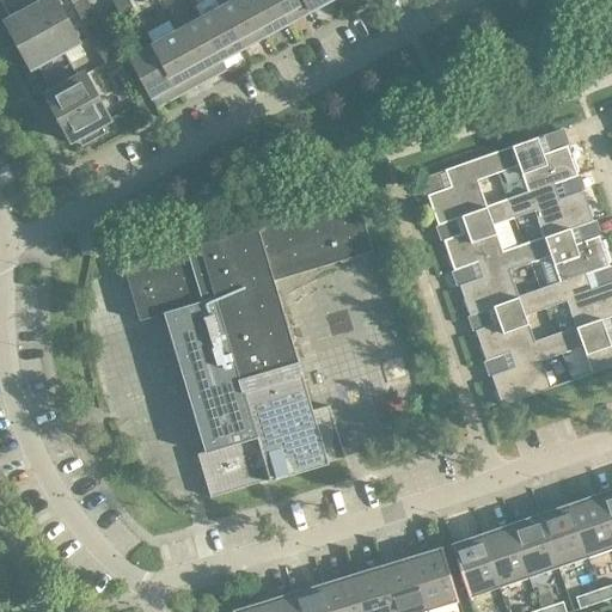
[(38,4),(35,0),(0,0),(11,19),(38,5),(38,4)]
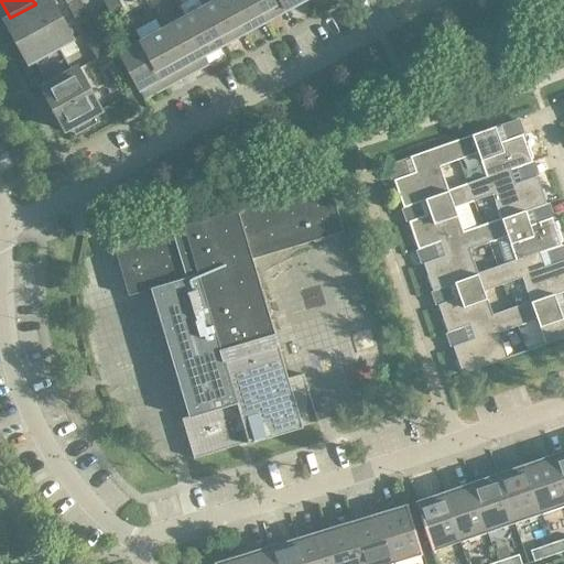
[(51,0),(41,0),(35,3),(35,4),(10,18),(4,20),(29,64),(34,61),(33,60),(58,46),(58,47),(73,40),(51,0)]
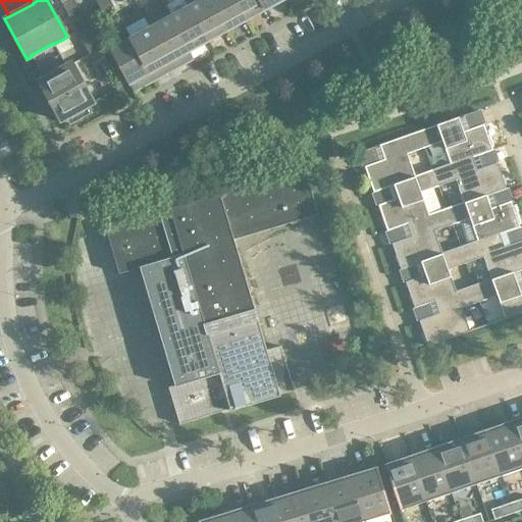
[(77,11),(72,0),(61,6),(67,17),(77,11)]
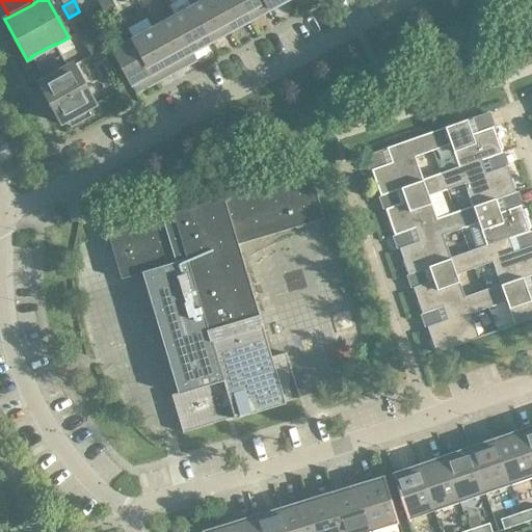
[(115,6),(111,0),(100,0),(98,1),(104,12),(115,6)]
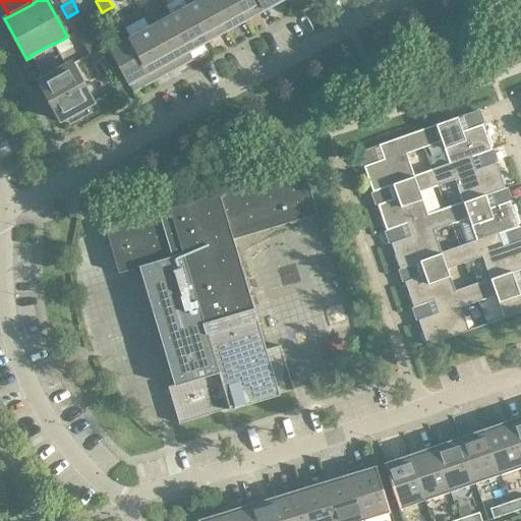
[(226,30),(209,0),(201,0),(188,7),(207,41),(226,30)]
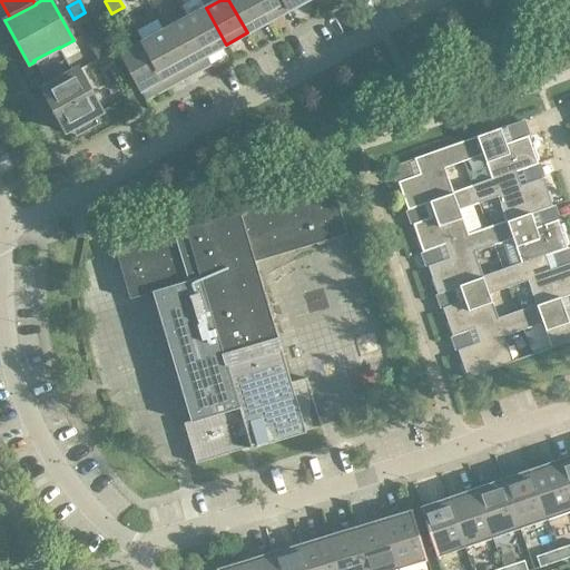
[(268,21),(256,0),(228,0),(247,32),(268,21)]
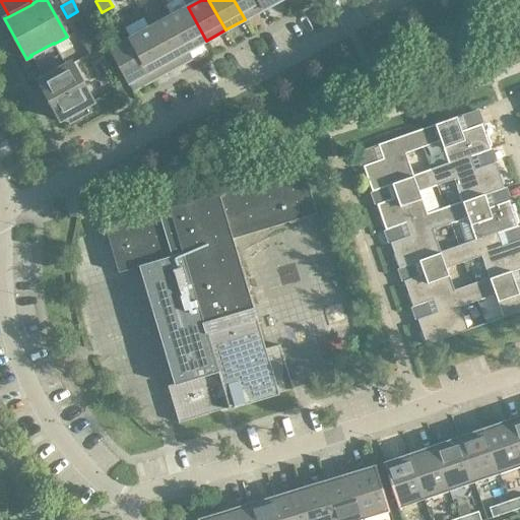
[(264,9),(258,0),(234,0),(245,19),(264,9)]
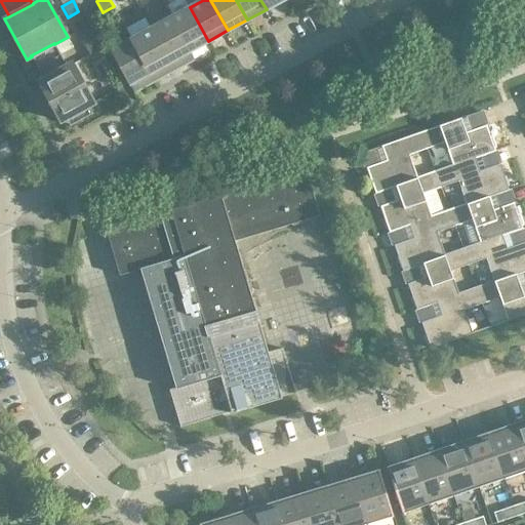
[(282,0),(260,0),(267,9),(282,0)]
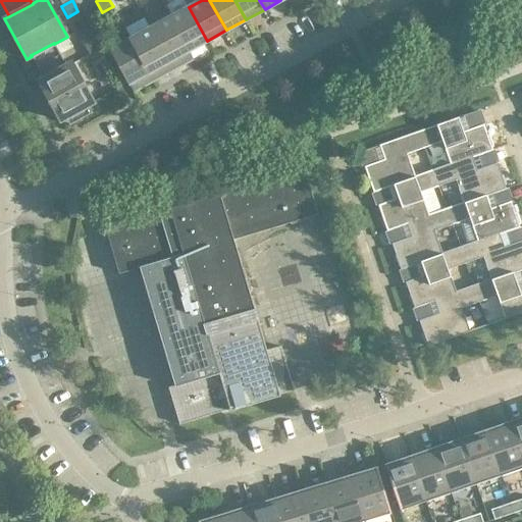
[(207,41),(189,7),(169,18),(188,51),(189,51),(207,41)]
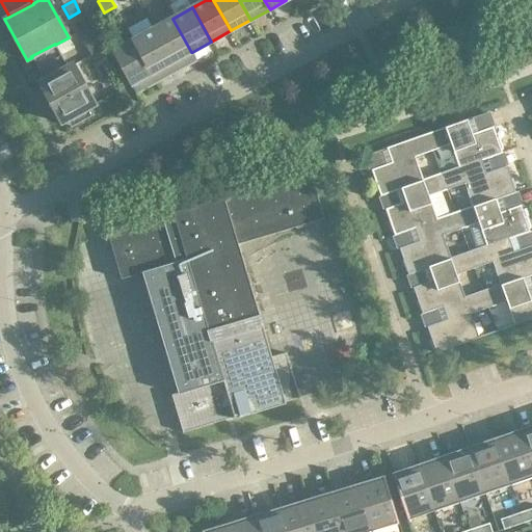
[(191,52),(173,19),(153,29),(174,68),(175,67),(181,63),(183,67),(196,59),(192,52),(191,52)]
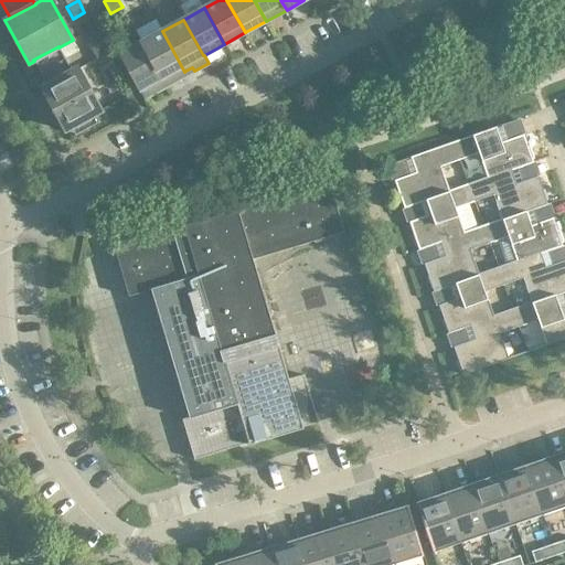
[(100,39),(95,28),(83,33),(89,45),(100,39)]
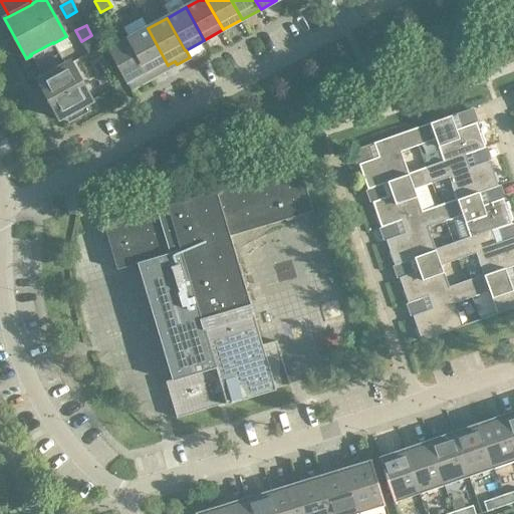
[(168,65),(148,28),(129,38),(149,75),(150,75),(156,71),(158,74),(171,68),(169,64),(168,65)]
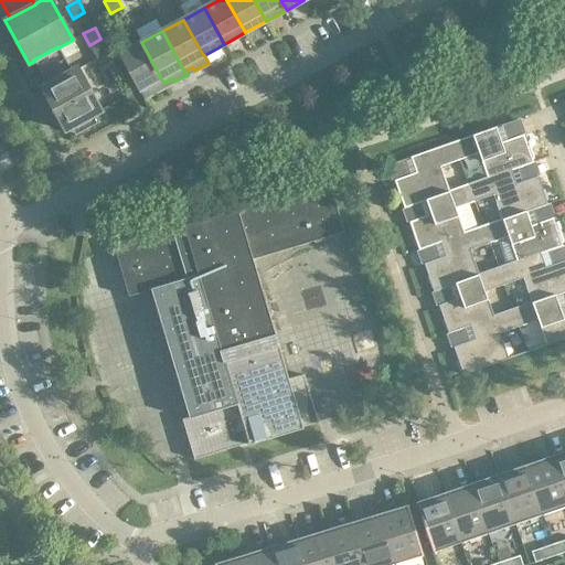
[(108,52),(100,39),(89,45),(96,59),(108,52)]
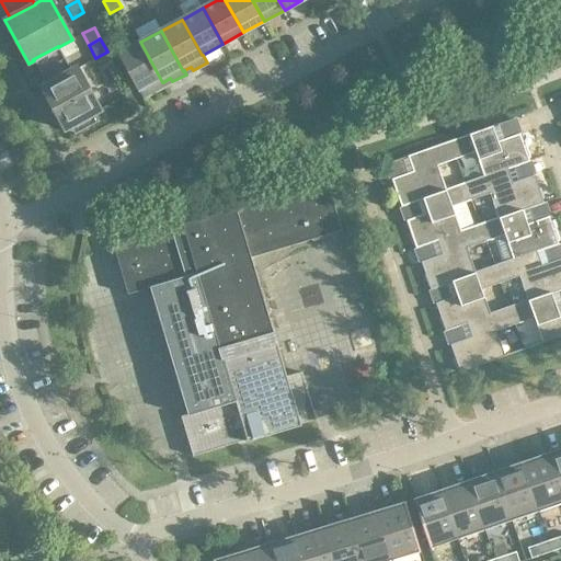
[(162,82),(140,42),(118,54),(142,98),(145,96),(142,93),(149,90),(151,93),(165,86),(163,82),(162,82)]
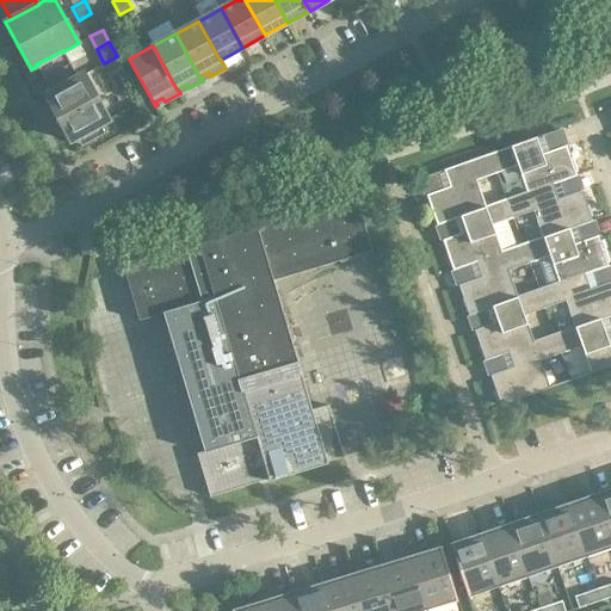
[(36,65),(37,66),(49,90),(76,74),(63,51),(63,50),(36,65)]
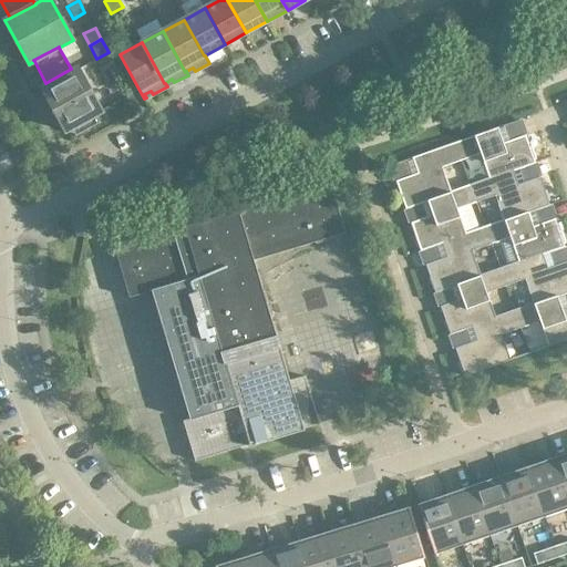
[(72,71),(71,69),(45,83),(47,84),(41,88),(49,101),(51,100),(55,107),(53,109),(54,111),(57,109),(61,116),(58,119),(65,132),(101,112),(78,68),(72,71)]
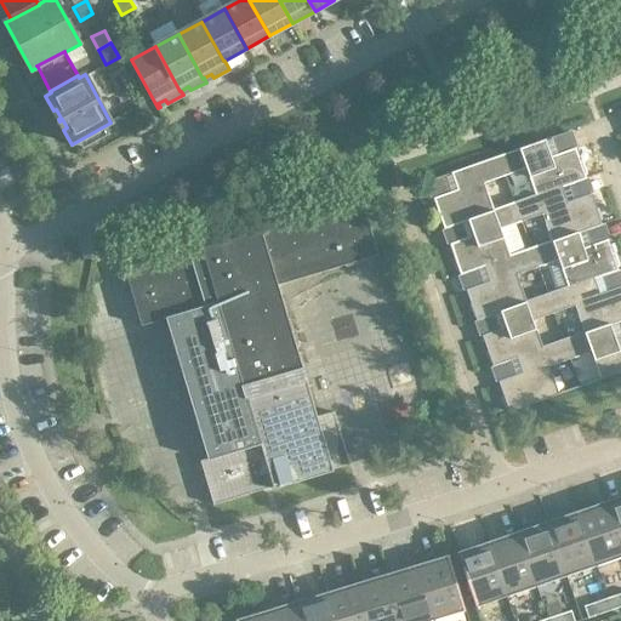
[(551,157),(545,138),(499,155),(505,176),(527,169),(535,194),(535,195),(562,186),(562,187),(586,178),(585,175),(586,174),(582,163),(580,163),(575,148),(551,157)]
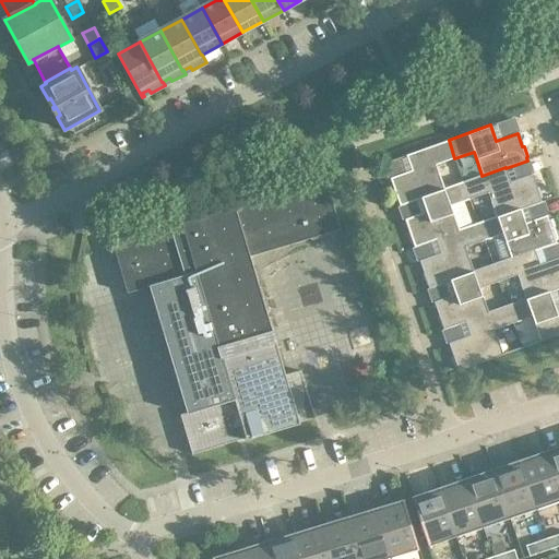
[(454,158),(449,140),(406,155),(412,170),(390,178),(394,192),(393,192),(396,203),(399,202),(400,205),(421,199),(420,198),(444,189),(444,188),(436,165),(454,158)]
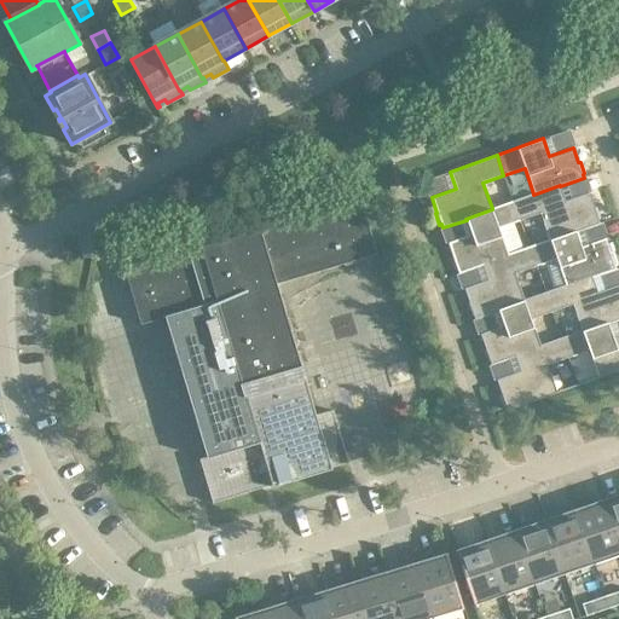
[(533,195),(533,194),(513,201),(520,221),(541,214),(549,239),(550,241),(577,231),(577,232),(600,224),(599,219),(601,219),(596,207),(595,208),(589,192),(566,201),(560,186),(560,185),(533,195)]
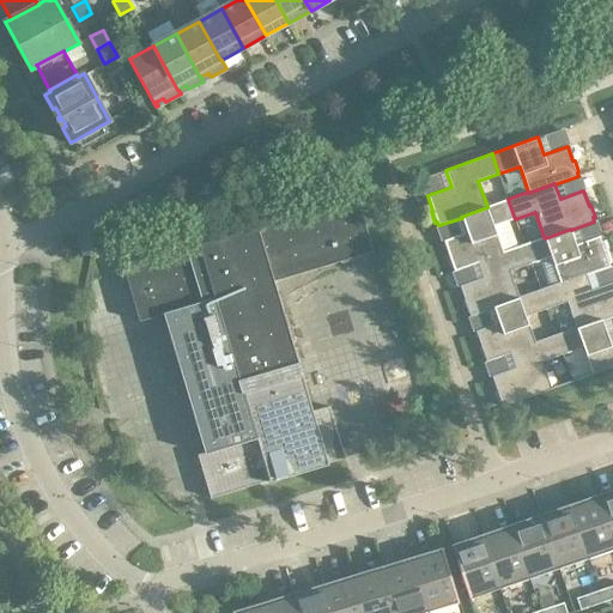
[(515,219),(508,199),(487,206),(487,207),(461,217),(462,218),(467,232),(443,241),(449,255),(447,256),(451,267),(453,267),(454,271),(478,262),(478,261),(504,253),(503,252),(495,226),(515,219)]
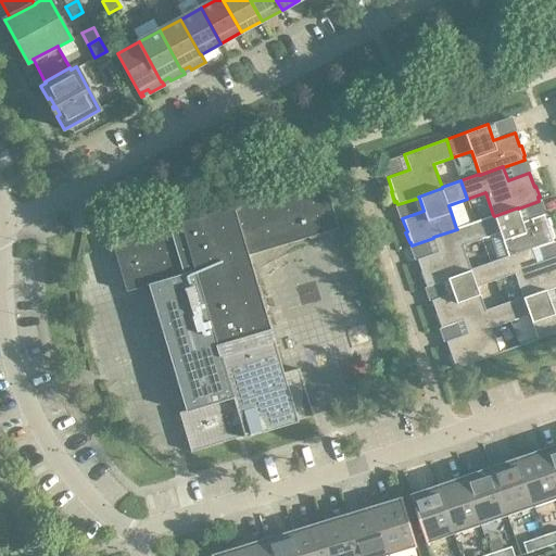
[(325,181),(113,244),(127,291),(149,285),(186,411),(224,400),(229,389),(231,390),(217,344),(270,329),(269,328),(272,327),(268,315),(266,316),(261,298),(263,297),(260,286),(257,286),(248,255),(308,237),(310,239),(321,236),(320,234),(338,228),(325,181)]
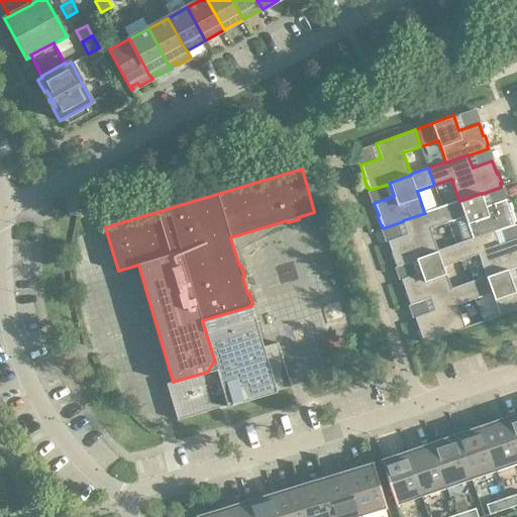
[(459,201),(458,200),(441,206),(447,222),(464,216),(473,238),(495,231),(515,225),(513,221),(515,221),(512,211),(510,212),(506,199),(486,206),(482,194),(482,193),(459,201)]
